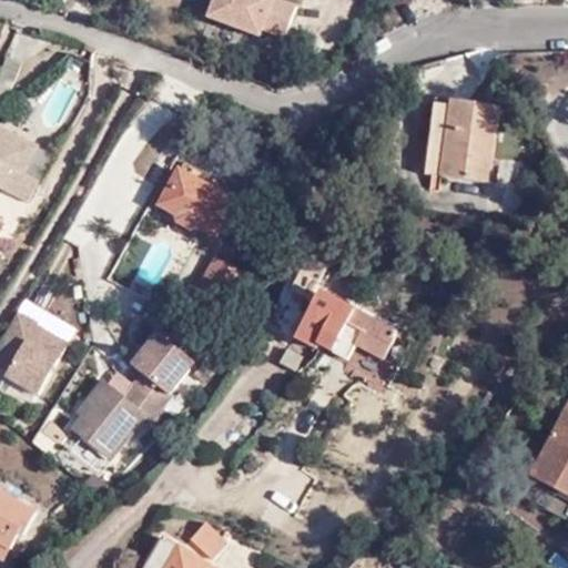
[(284,41),(297,7),(280,0),(211,0),(203,22),(257,43),(261,32),(284,41)]
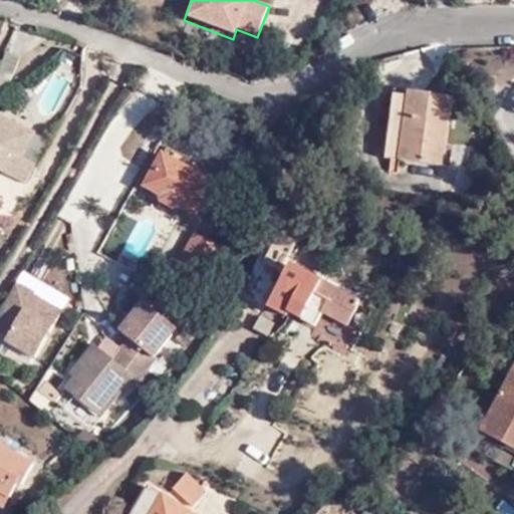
[(19,61),(4,55),(0,63),(0,84),(7,87),(19,61)]
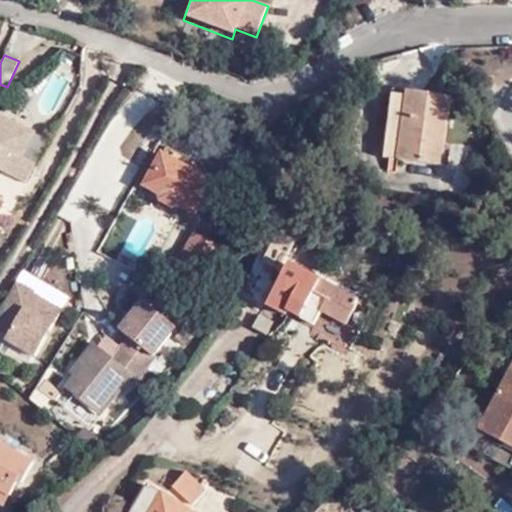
[(32,111),(57,124),(80,82),(55,69),(32,111)]
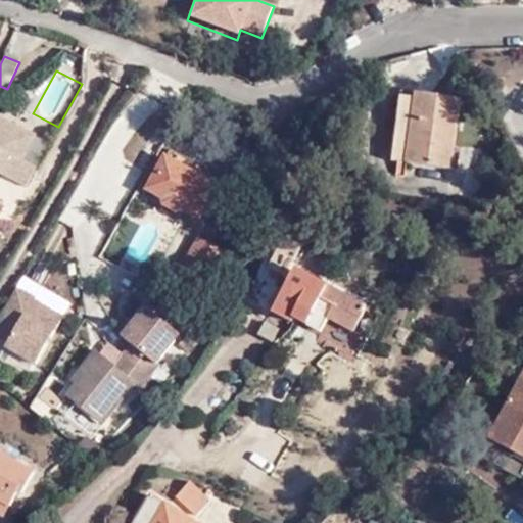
[(462,100),(401,92),(391,160),(453,170),(462,100)]
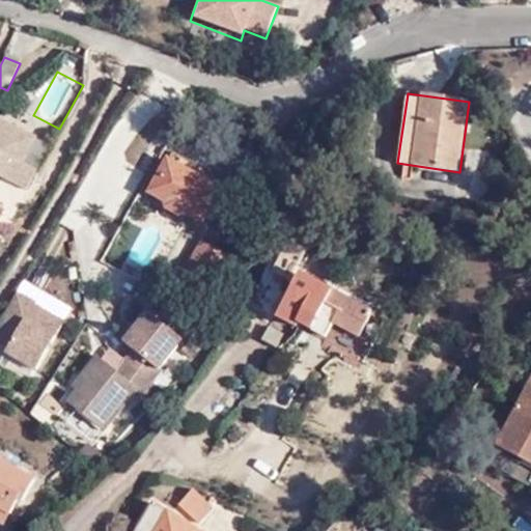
[(0,120),(0,179),(24,192),(34,173),(21,166),(35,138),(0,120)]
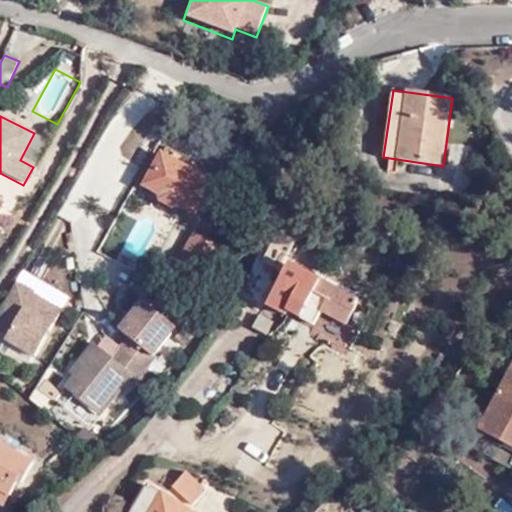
[(162,154),(144,186),(194,214),(212,182),(162,154)]
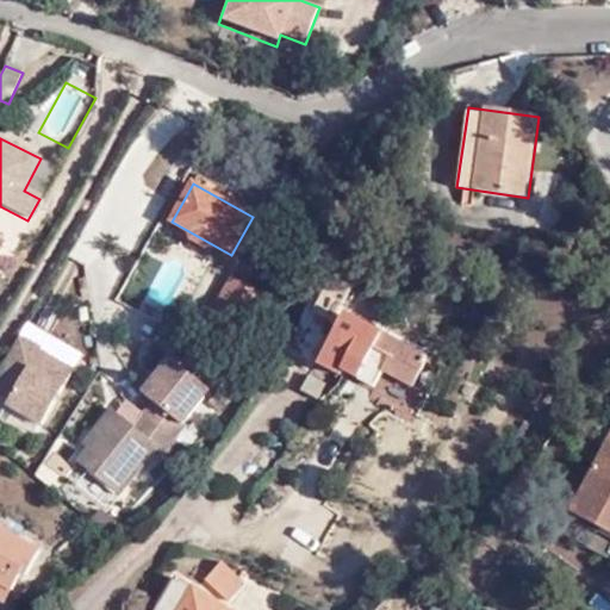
[(344,329),(363,290),(343,279),(322,317),(344,329)]
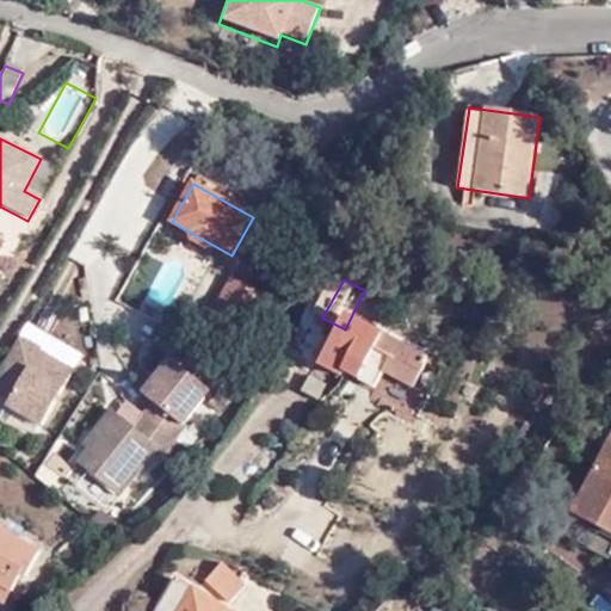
[(216,329),(245,344),(269,302),(240,288),(216,329)]
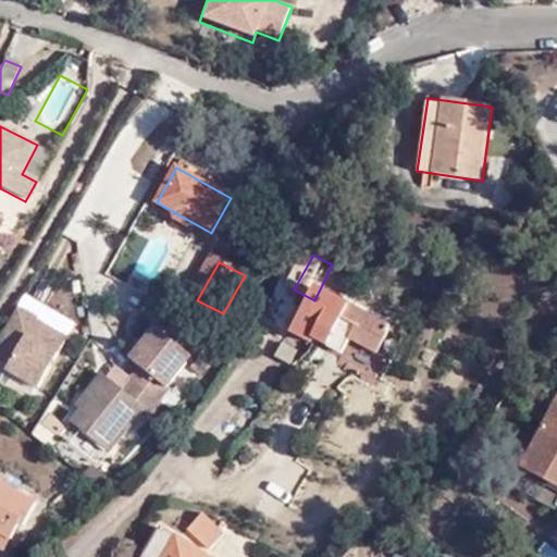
[(327,292),(302,335),(321,346),(324,342),(338,349),(341,346),(347,335),(359,342),(388,358),(392,351),(399,338),(403,333),(327,292)]
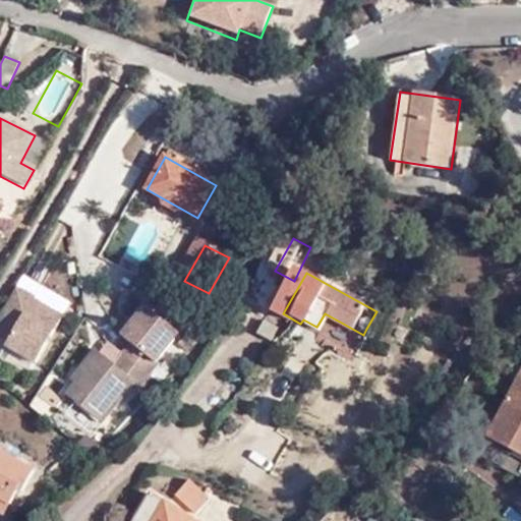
[(16,284),(0,312),(0,334),(7,338),(5,342),(35,359),(61,312),(42,301),(38,307),(27,302),(32,296),(33,293),(16,284)]
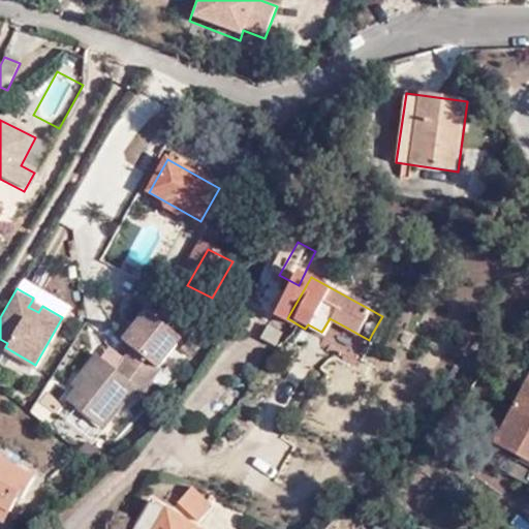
[(42,306),(32,301),(28,307),(38,312),(42,306)]
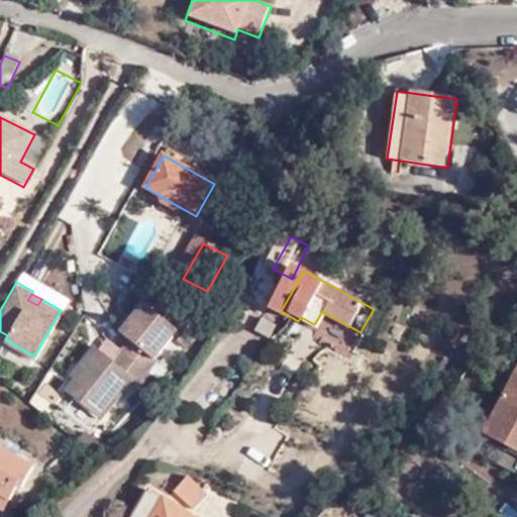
[(141,302),(130,315),(136,321),(148,307),(141,302)]
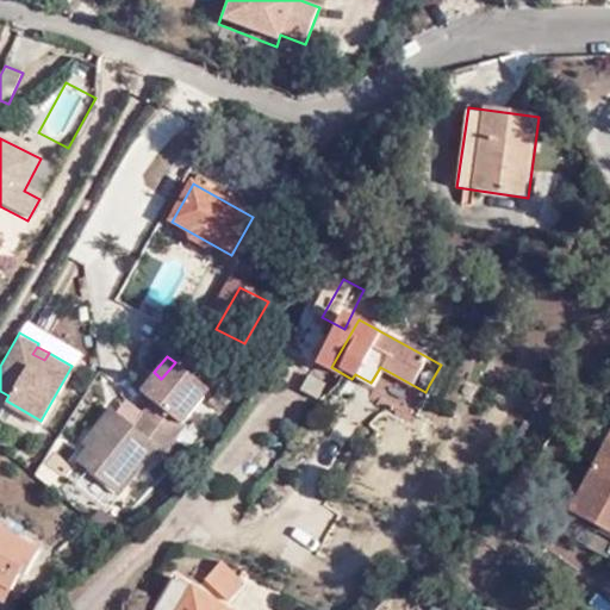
[(203,386),(175,362),(161,379),(154,372),(141,388),(151,397),(131,422),(110,404),(89,429),(94,434),(85,444),(74,458),(114,491),(155,442),(162,448),(172,436),(170,434),(180,422),(179,418),(203,388),(203,386)]
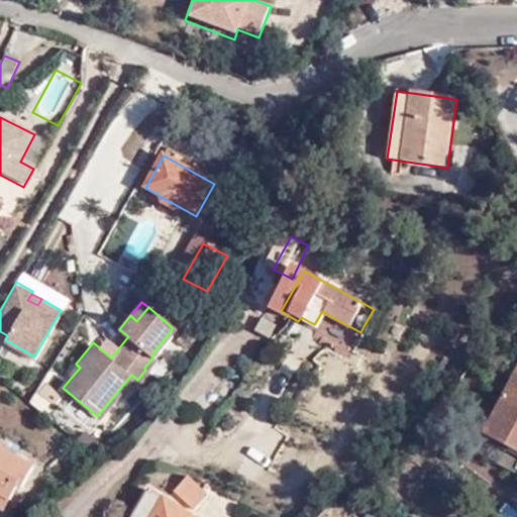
[(327,327),(333,317),(322,311),(316,321),(327,327)]
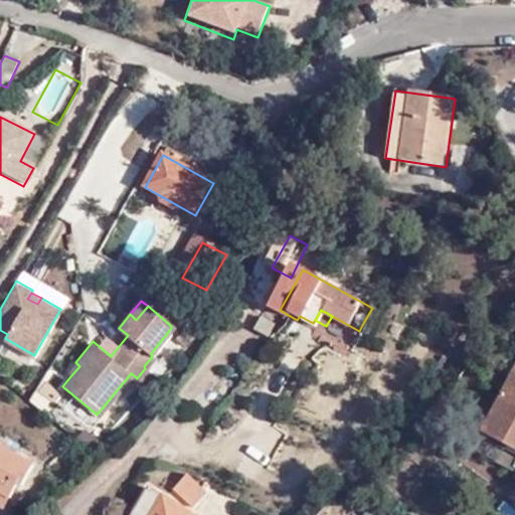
[(373,331),(380,319),(369,313),(362,325),(373,331)]
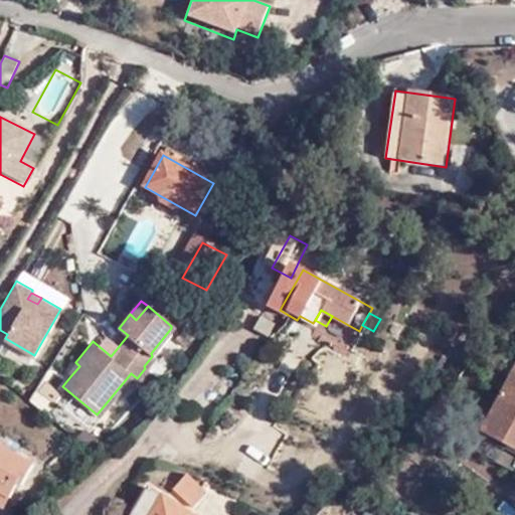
[(67,372),(71,375),(79,366),(75,362),(67,372)]
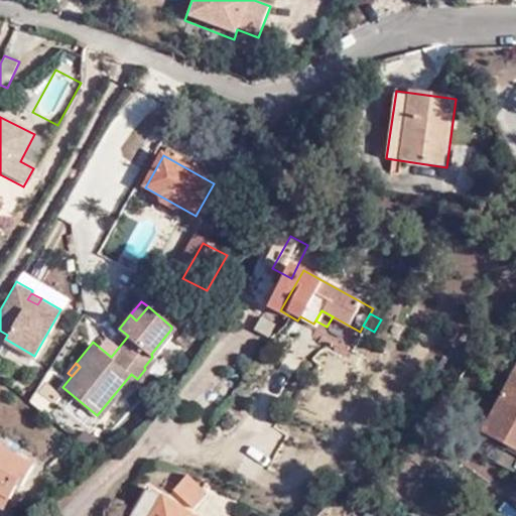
[(515,373),(483,433),(483,434),(515,452),(515,373)]
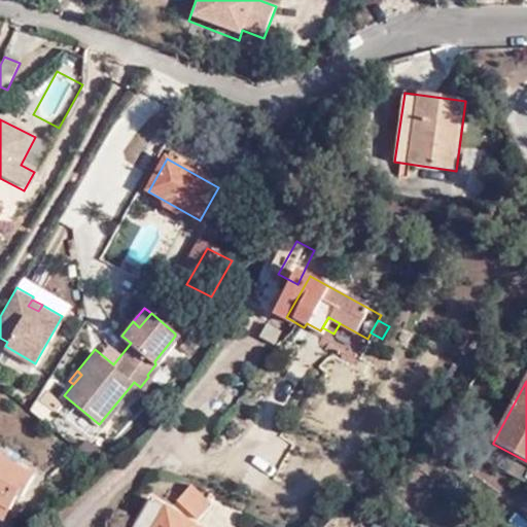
[(0,503),(9,510),(19,495),(23,498),(35,477),(0,456),(0,503)]
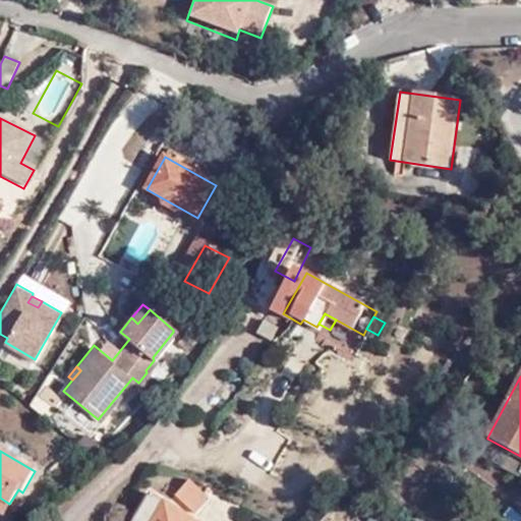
[(210,498),(189,479),(175,496),(194,514),(210,498)]
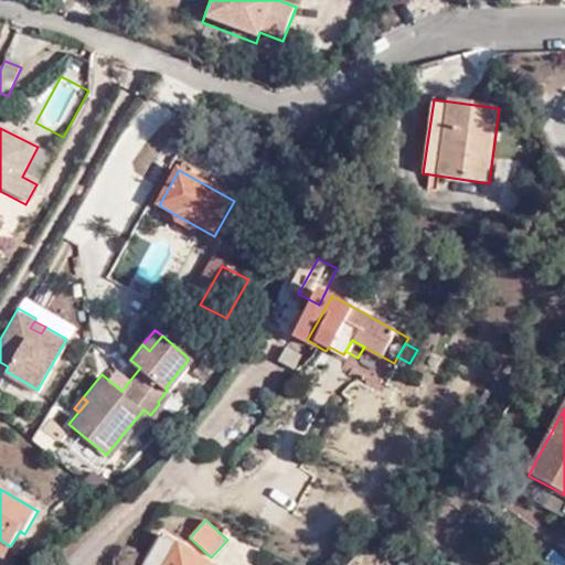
[(211,564),(163,535),(144,564),(211,564)]
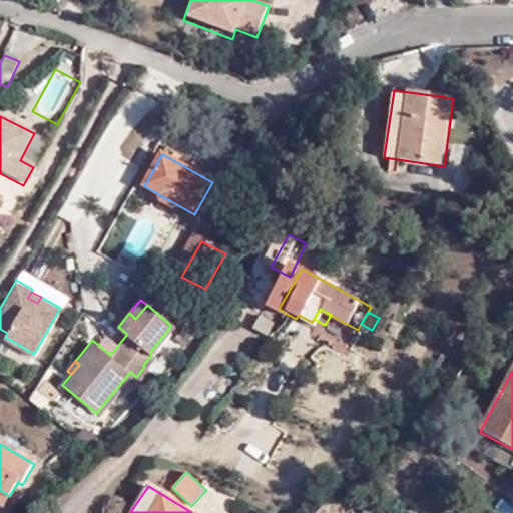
[(9,496),(0,490),(0,503),(3,505),(9,496)]
